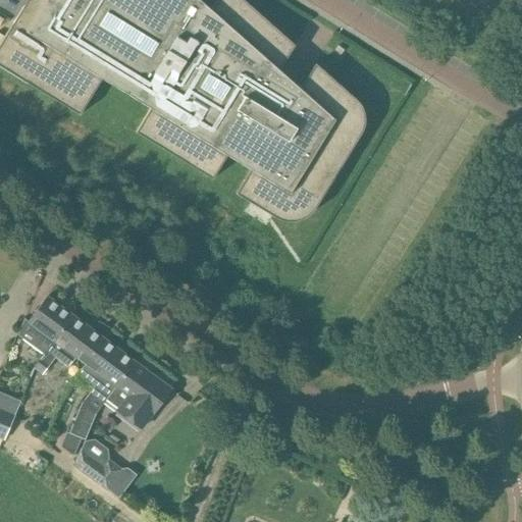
[(216,0),(211,10),(199,0),(27,0),(0,45),(0,65),(80,115),(103,77),(152,107),(137,133),(213,179),(228,154),(252,168),(237,194),(272,216),(277,219),(283,221),(289,221),(295,221),(301,220),(306,217),(311,214),(315,210),(318,205),(363,132),(364,127),(365,122),(365,117),(364,113),(363,108),(360,104),(357,100),(316,64),(300,90),(279,71),(295,45),(244,0),(216,0)]
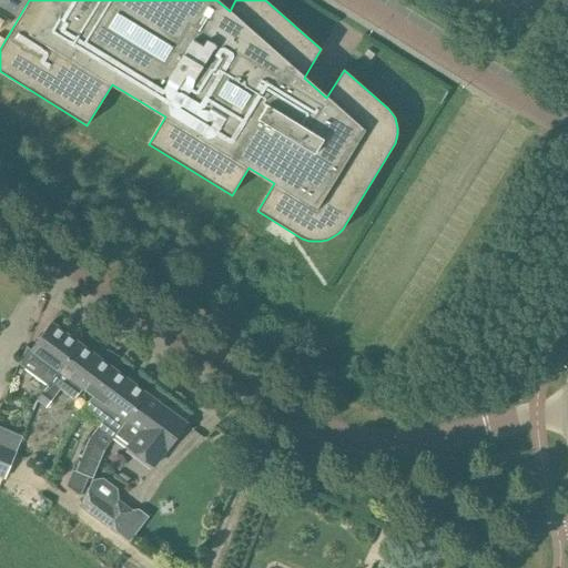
[(50,322),(30,348),(36,353),(31,359),(43,367),(44,376),(51,382),(59,371),(79,344),(50,322)]
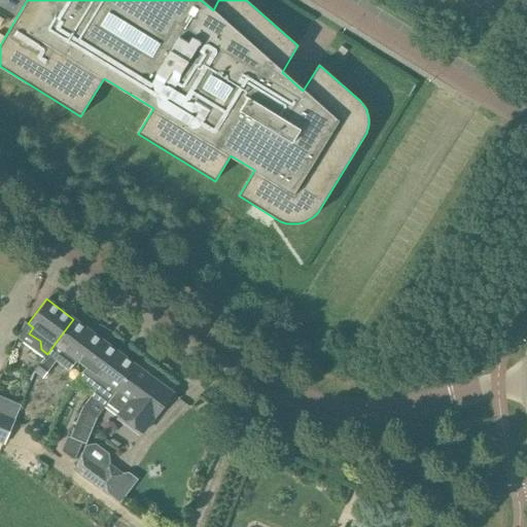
[(44,360),(35,373),(36,374),(44,379),(57,360),(70,371),(77,360),(78,360),(86,366),(105,342),(73,319),(55,344),(47,354),(43,359),(44,360)]
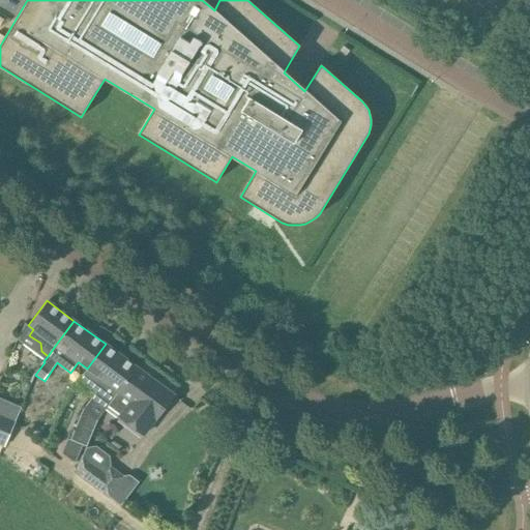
[(83,409),(70,440),(84,445),(87,447),(99,418),(109,406),(108,405),(137,366),(106,344),(87,369),(87,370),(80,379),(97,391),(83,409)]
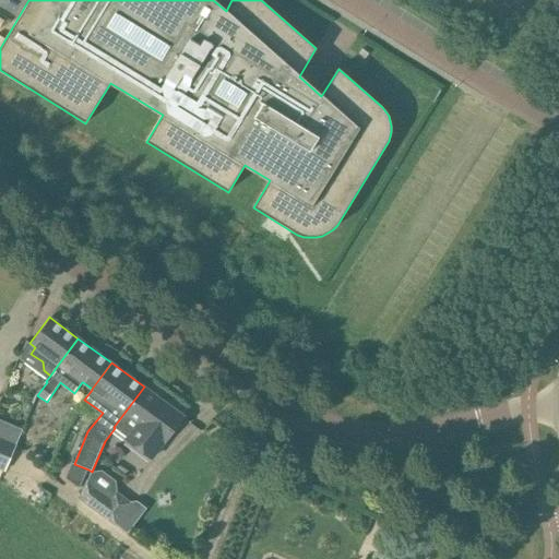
[(144,387),(114,427),(115,428),(126,437),(125,438),(137,447),(150,456),(151,458),(152,456),(155,452),(163,442),(182,416),(144,387)]
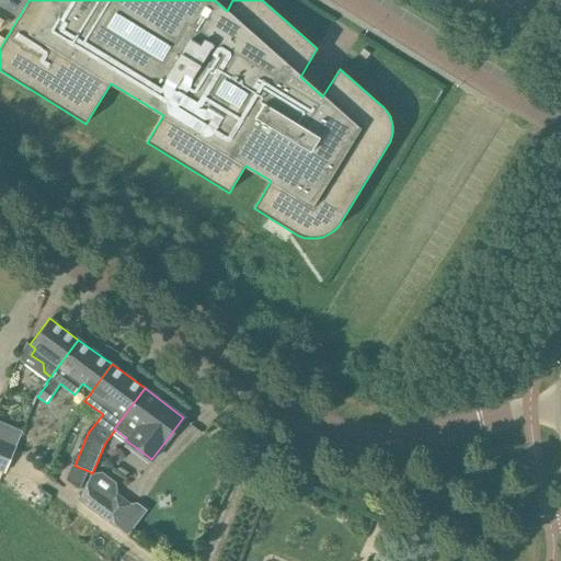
[(0,437),(0,471),(6,474),(16,447),(18,445),(23,433),(9,427),(3,439),(0,437)]
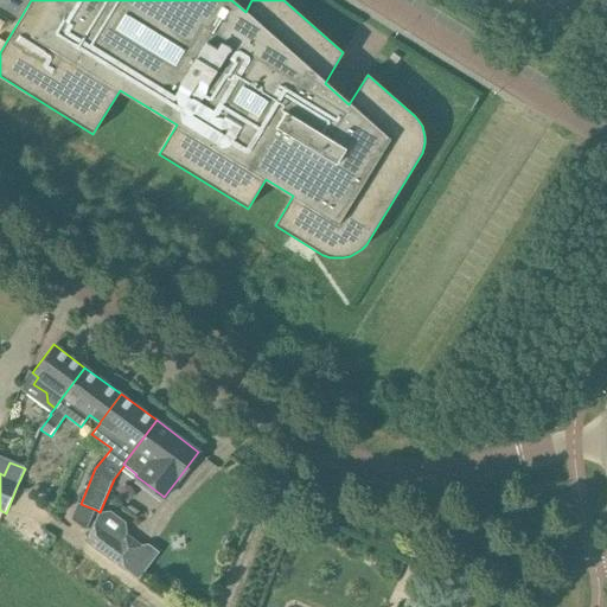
[(120,540),(94,521),(85,541),(126,572),(145,547),(126,531),(120,540)]
